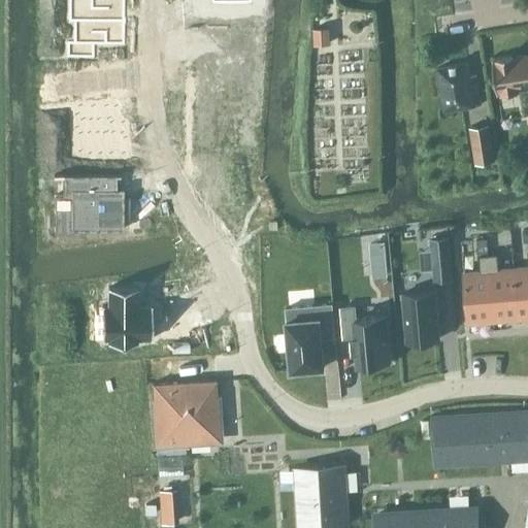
[(69,0),(70,23),(74,23),(74,22),(125,22),(125,20),(124,0),(69,0)]
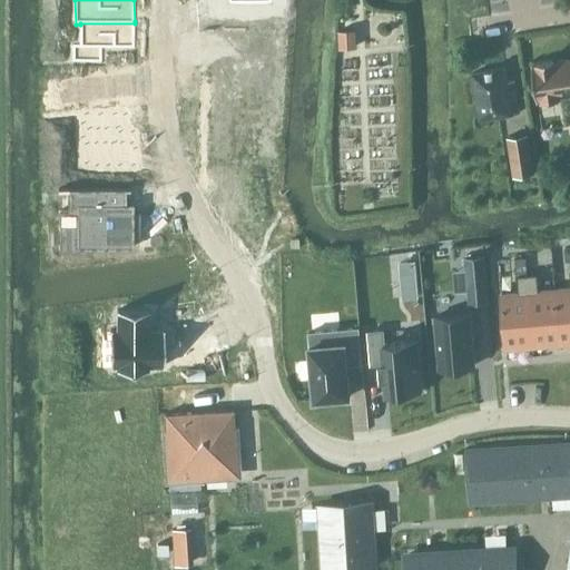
[(80,47),(74,47),(74,62),(101,62),(101,48),(134,48),(134,26),(135,26),(135,23),(80,23),(80,25),(80,47)]
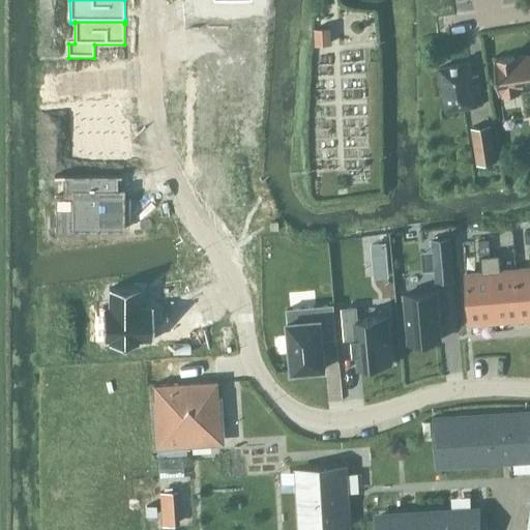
[(328,28),(316,29),(317,46),(329,45),(328,28)]
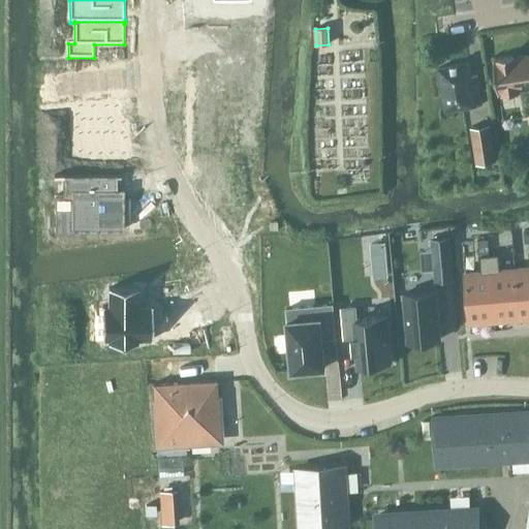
[(245,76),(245,51),(243,51),(243,37),(217,37),(217,51),(198,51),(198,76),(245,76)]
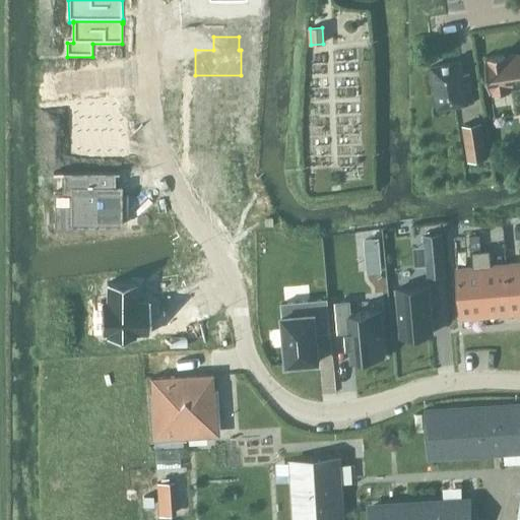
[(519,54),(506,56),(506,55),(490,58),(490,59),(485,59),(491,91),(495,90),(495,92),(511,89),(511,88),(519,86),(519,54)]
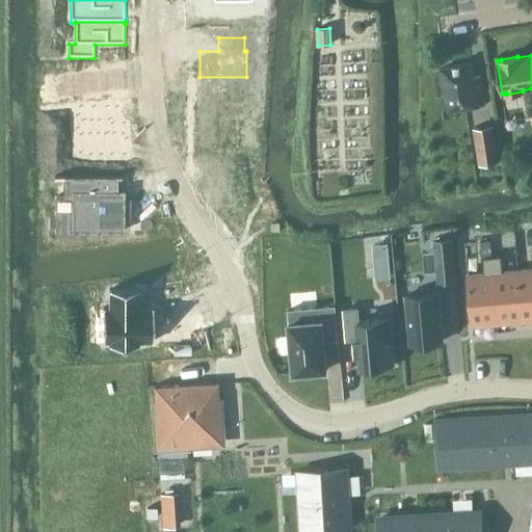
[(479,107),(485,106),(480,75),(475,76),(473,63),(442,69),(448,111),(476,107),(477,110),(479,109),(479,107)]
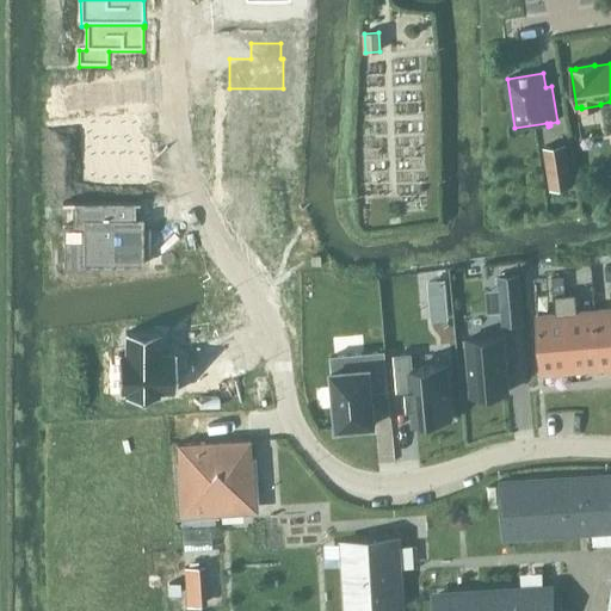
[(283,88),(229,88),(229,119),(283,119),(283,88)]
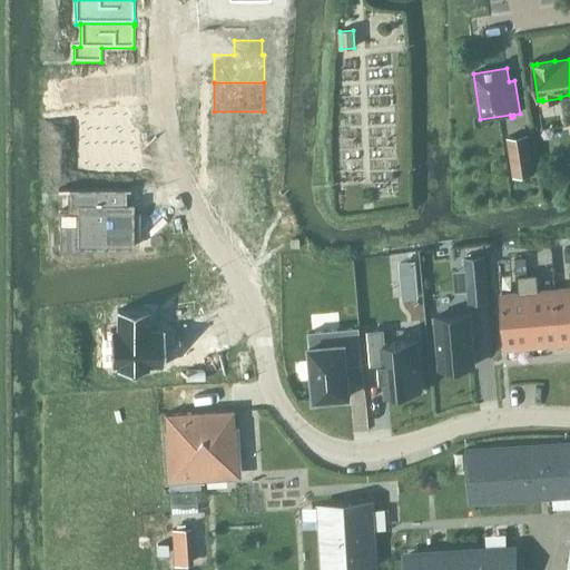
[(117,115),(80,115),(80,144),(85,144),(85,168),(135,168),(135,133),(125,133),(117,133),(117,115)]
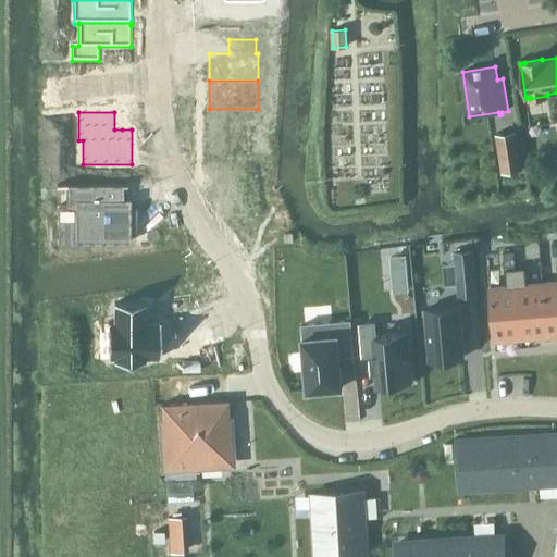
[(522,171),(516,132),(496,135),(503,173),(522,171)]
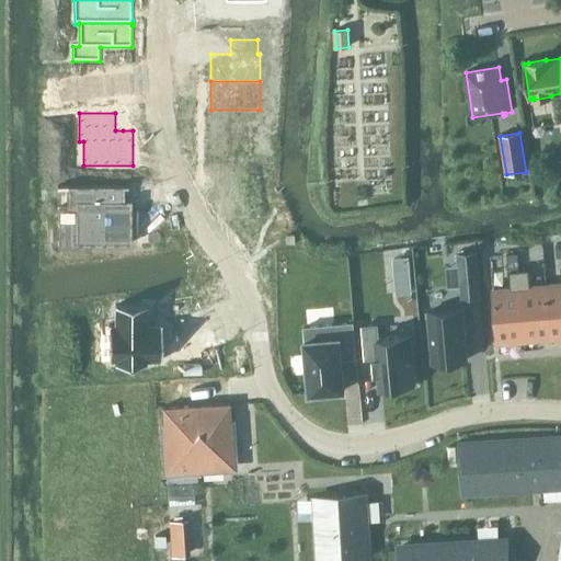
[(57,220),(57,247),(75,247),(75,242),(89,242),(89,231),(100,231),(100,242),(129,242),(129,230),(136,230),(136,207),(123,207),(123,186),(65,186),(65,208),(75,208),(75,220),(57,220)]
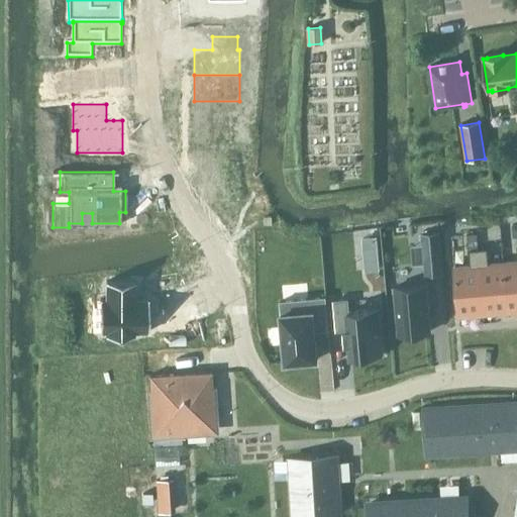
[(439,233),(423,234),(427,274),(442,273),(439,233)]
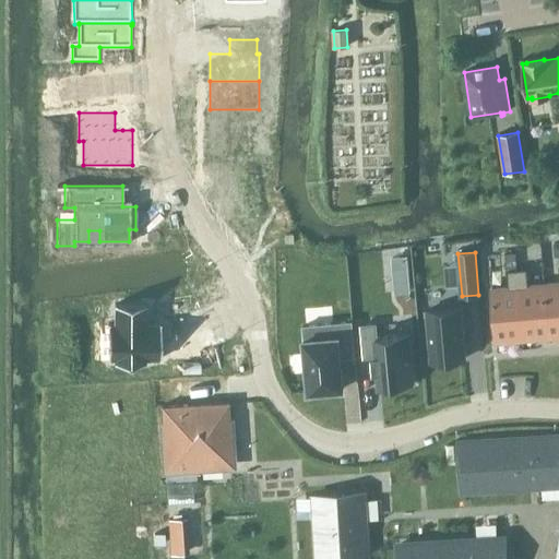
[(496,342),(523,340),(516,270),(515,253),(506,254),(509,288),(491,289),(496,342)]
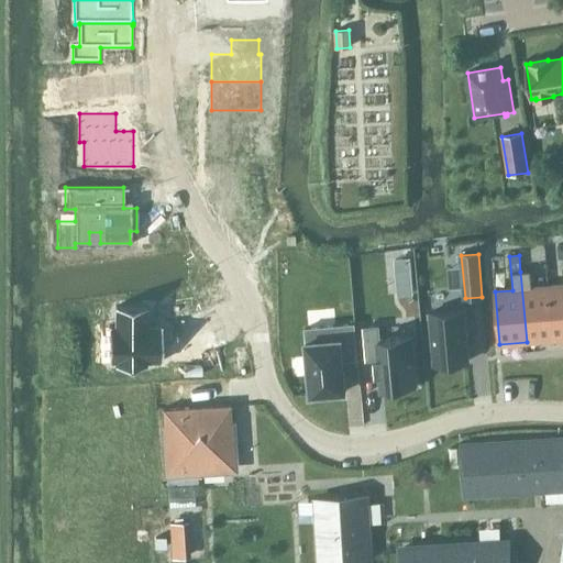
[(410,258),(396,260),(398,295),(414,294),(410,258)]
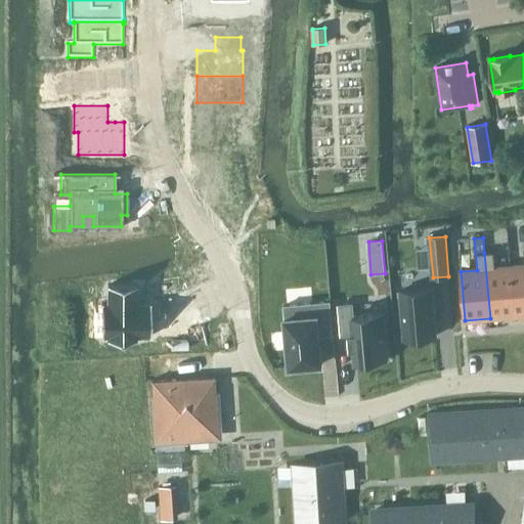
[(490,318),(515,316),(511,267),(495,268),(494,252),(484,253),(490,318)]
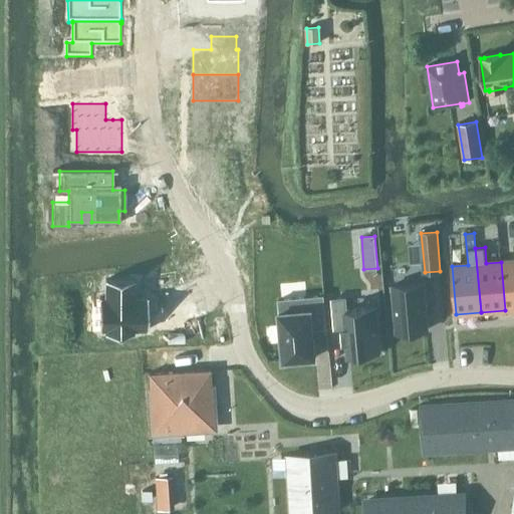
[(505,310),(513,309),(513,260),(501,262),(505,310)]
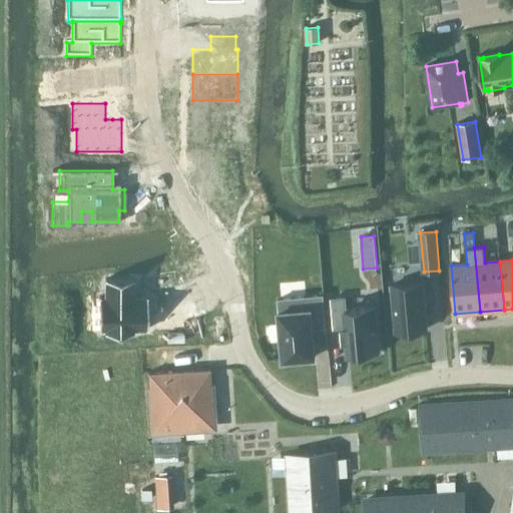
[(100,329),(100,330),(106,330),(106,334),(135,334),(135,330),(149,330),(149,297),(135,297),(135,280),(106,280),(106,298),(101,298),(101,300),(93,300),(93,329),(100,329)]
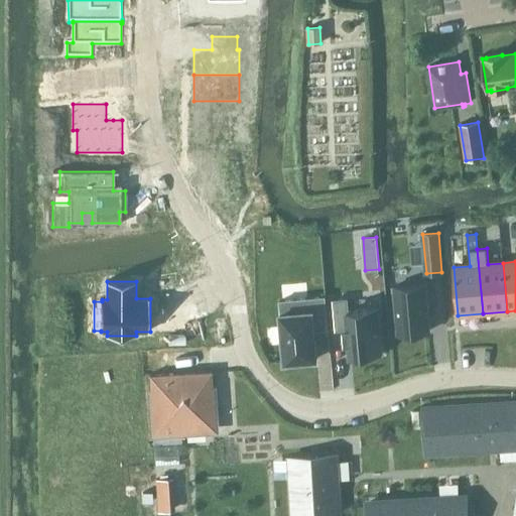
[(425,284),(394,287),(397,334),(429,332),(425,284)]
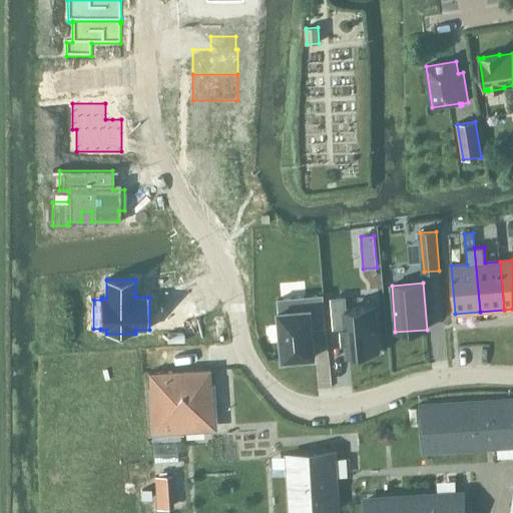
[(283,360),(286,360),(314,357),(314,358),(316,357),(316,355),(313,329),(326,328),(323,296),(278,300),(284,358),(283,358),(283,360)]
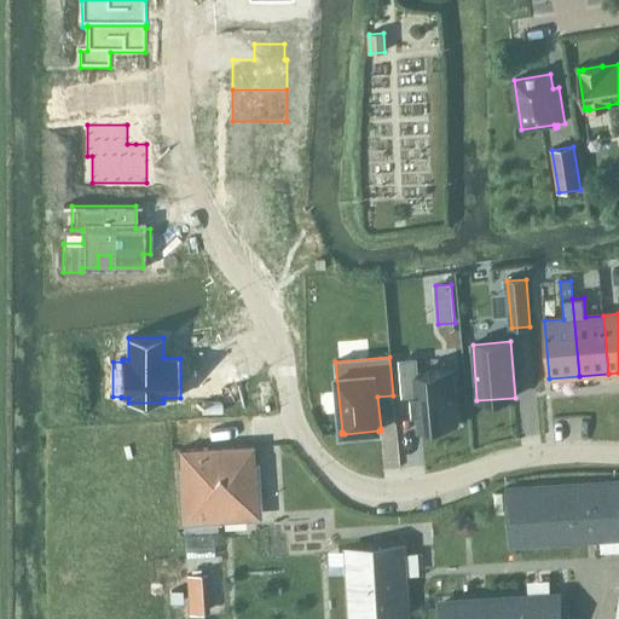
[(421,427),(457,423),(452,371),(417,374),(416,359),(400,360),(404,395),(414,395),(415,410),(420,410),(421,427)]
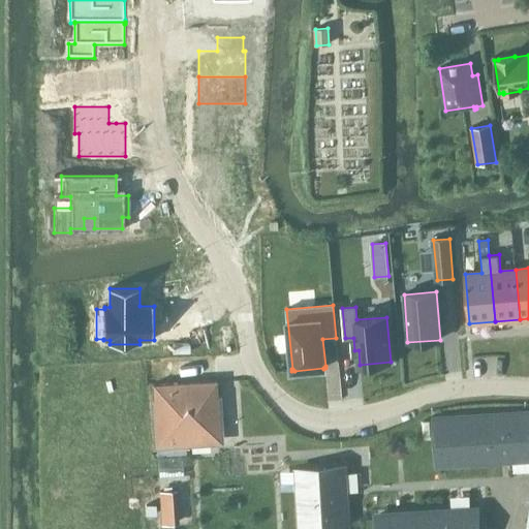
[(218,397),(217,380),(155,384),(159,446),(211,443),(210,429),(220,428),(218,403),(213,403),(213,397),(218,397)]
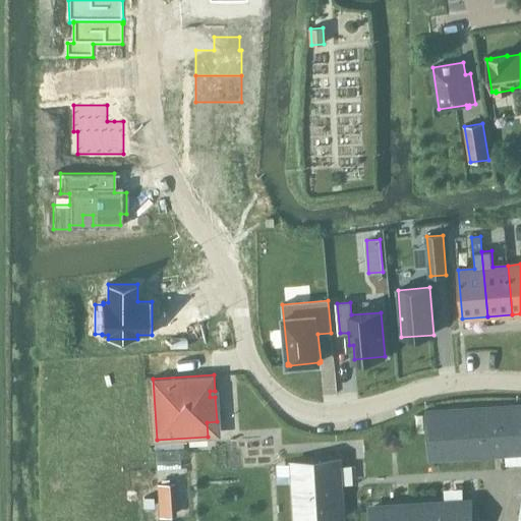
[(435,439),(436,458),(520,452),(520,405),(428,411),(430,439),(435,439)]
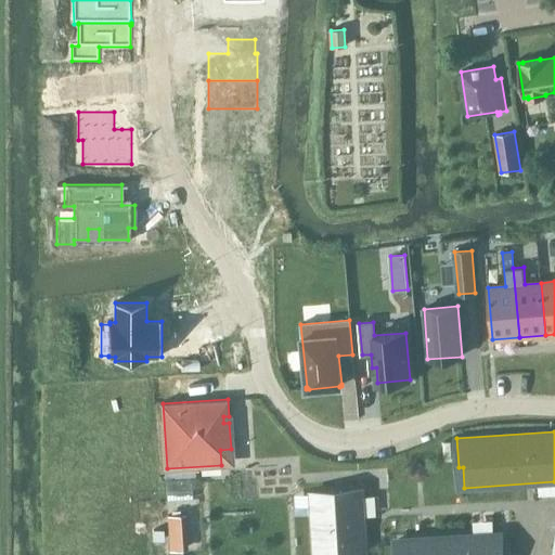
[(350,490),(311,493),(314,554),(364,554),(361,494),(350,495),(350,490)]
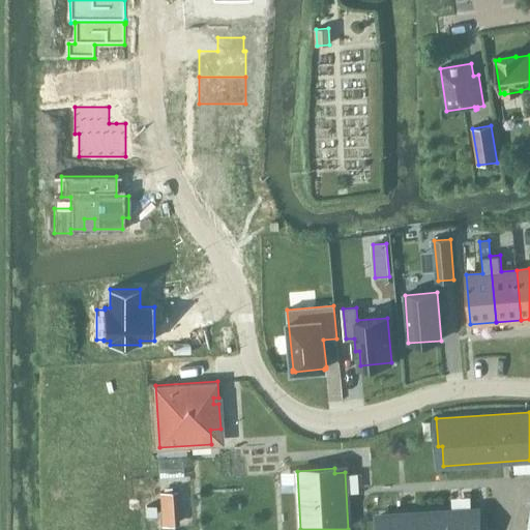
[(173,492),(160,493),(163,525),(175,525),(173,492)]
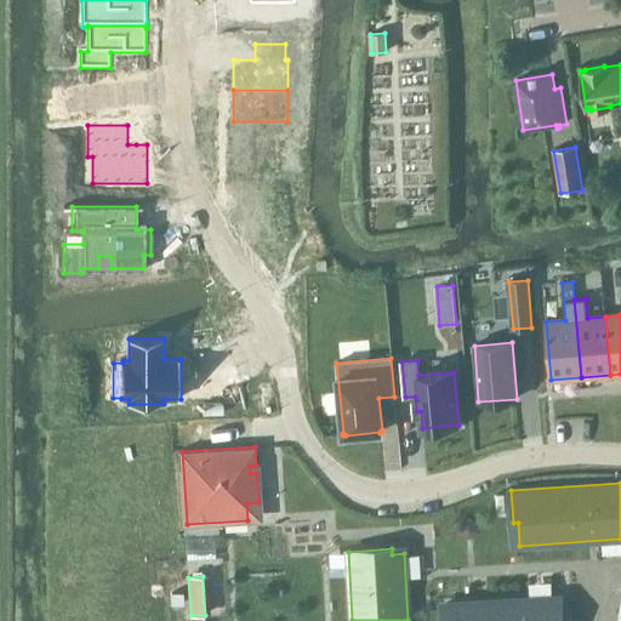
[(181,591),(171,592),(171,604),(182,603),(181,591)]
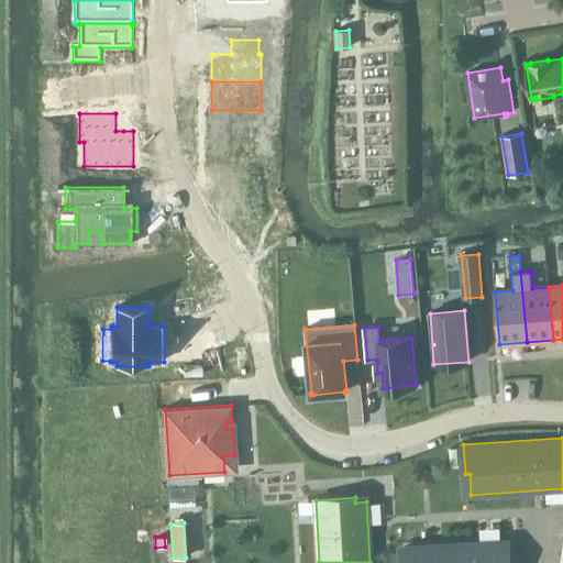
[(504,553),(503,541),(405,548),(405,562),(509,562),(508,552),(504,553)]
